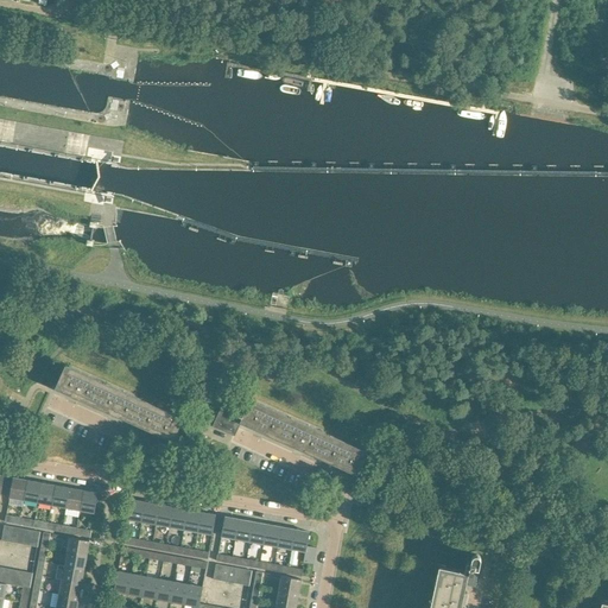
[(87,151),(89,134),(25,124),(21,141),(87,151)]
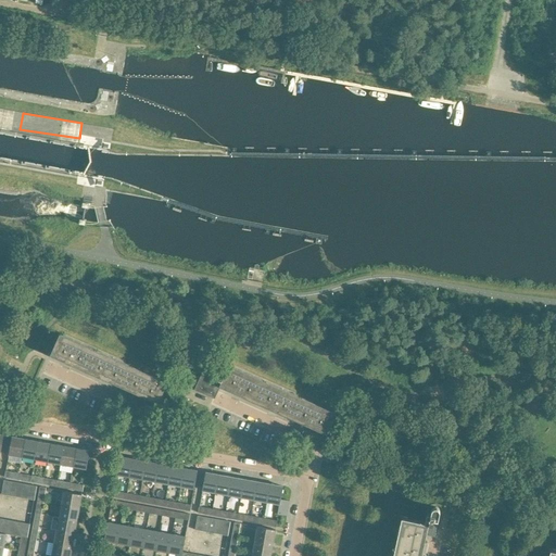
[(73,364),(87,370),(96,351),(60,335),(51,355),(52,354),(66,361),(65,362),(72,365),(73,364)]
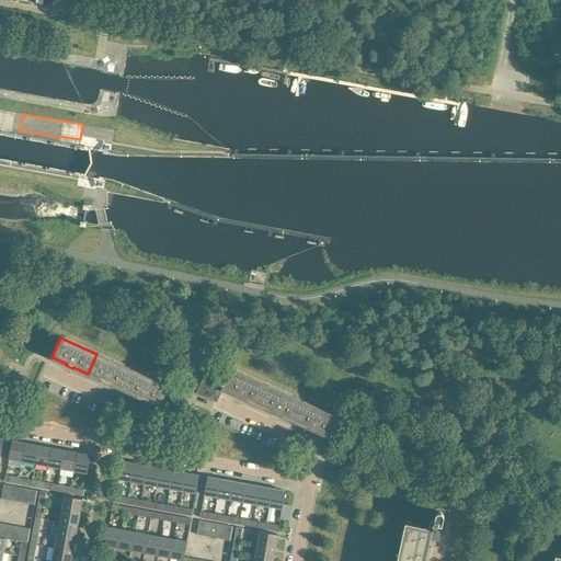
[(133,369),(96,354),(88,374),(103,380),(102,381),(109,385),(110,384),(124,390),(133,369)]
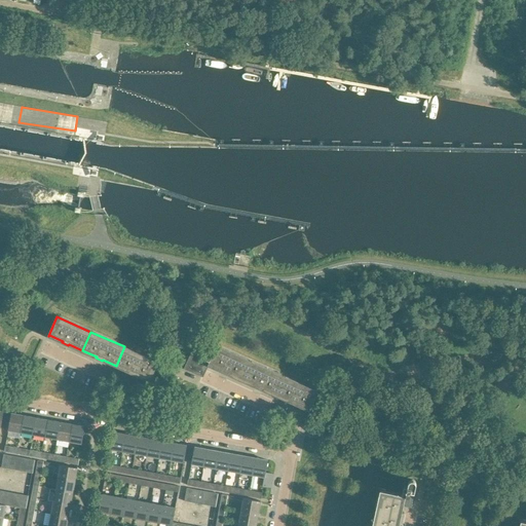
[(184,369),(203,377),(209,366),(208,365),(215,350),(197,343),(196,347),(194,346),(184,369)]
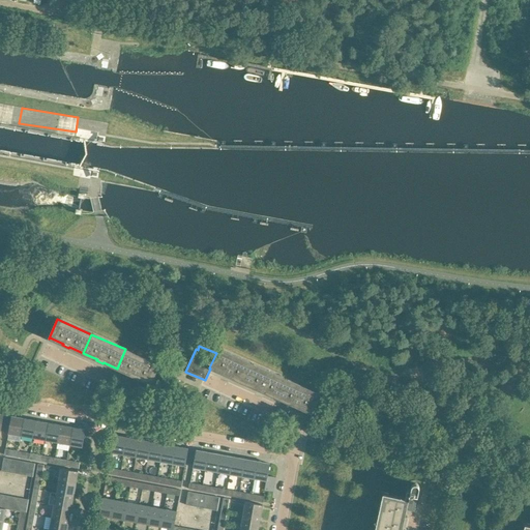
[(230,376),(244,382),(253,363),(218,348),(216,353),(209,367),(210,369),(210,367),(224,373),(224,375),(230,377),(230,376)]
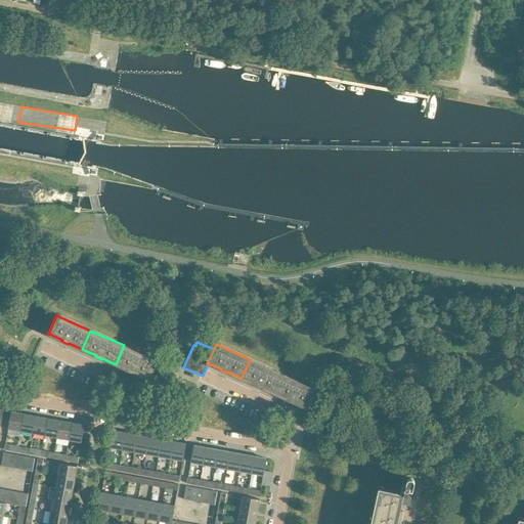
[(158,360),(124,345),(116,364),(129,370),(129,372),(135,375),(136,373),(148,379),(148,380),(149,381),(158,360)]
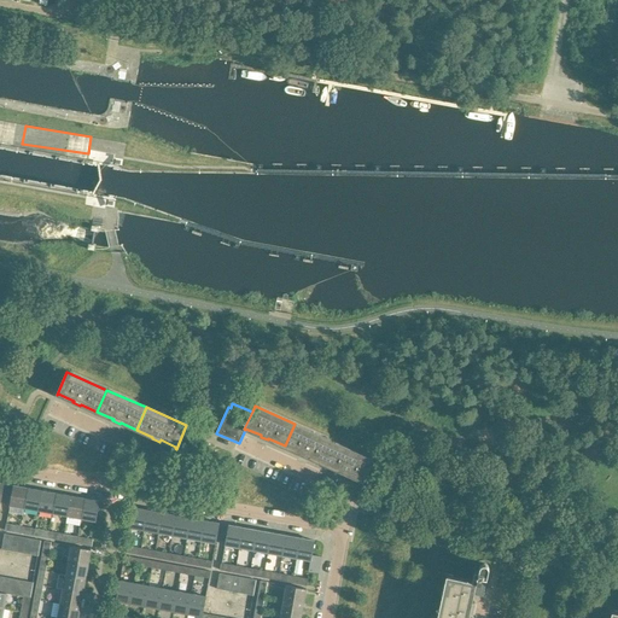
[(334,442),(295,424),(285,445),(301,453),(301,454),(308,458),(308,456),(325,464),(334,442)]
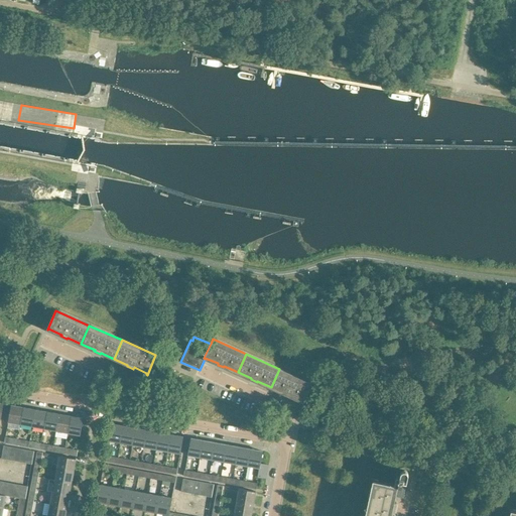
[(312,384),(279,369),(271,387),(284,393),(283,394),(290,397),(290,396),(303,402),(302,403),(303,403),(312,384)]
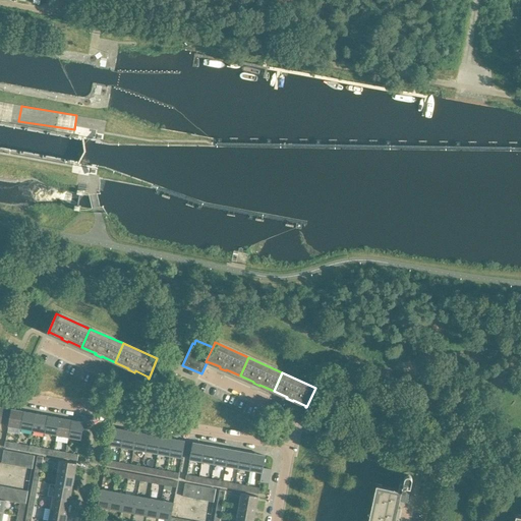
[(8,426),(20,428),(23,411),(11,409),(8,426)]
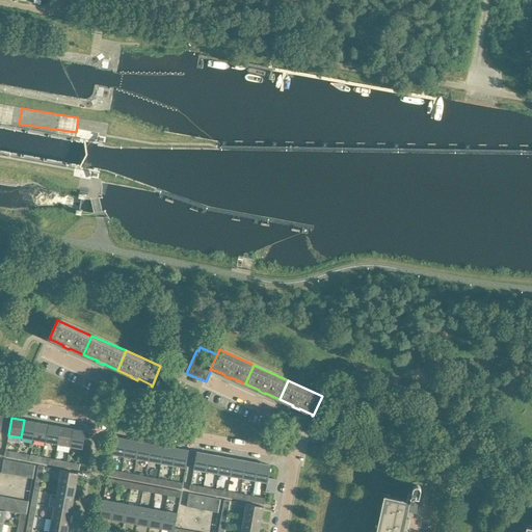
[(36,423),(24,420),(21,437),(33,440),(36,423)]
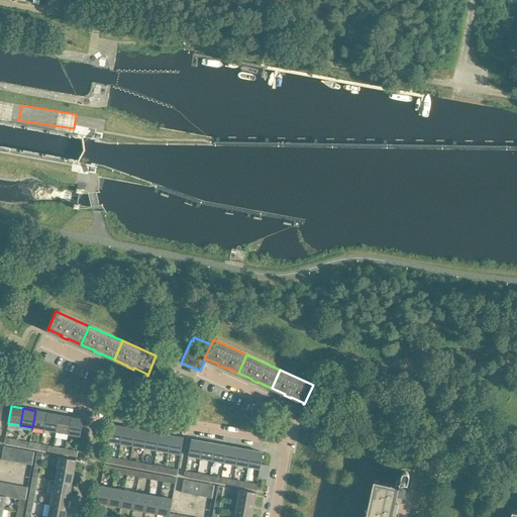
[(47,413),(35,411),(32,427),(44,429),(47,413)]
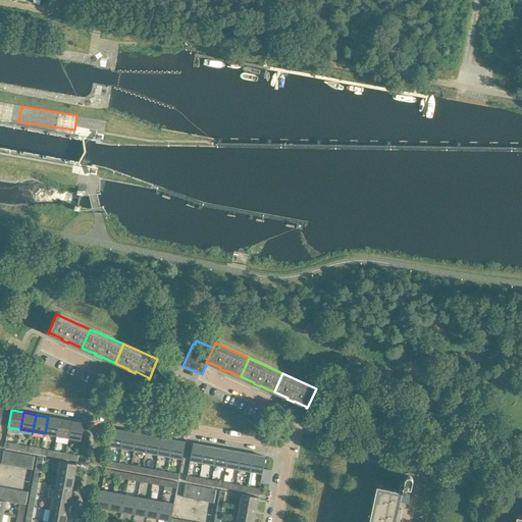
[(60,419),(48,417),(45,433),(57,435),(60,419)]
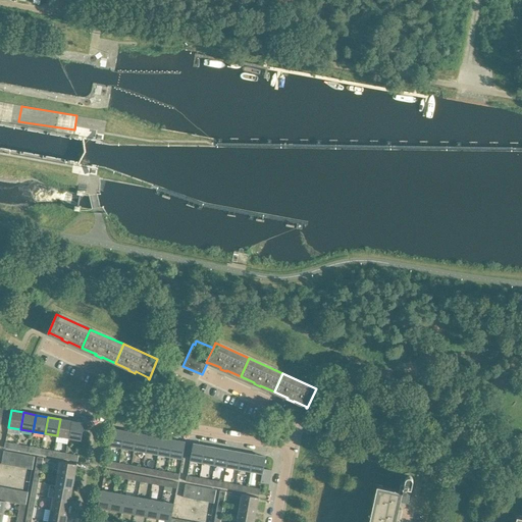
[(71,421),(60,419),(57,435),(68,438),(71,421)]
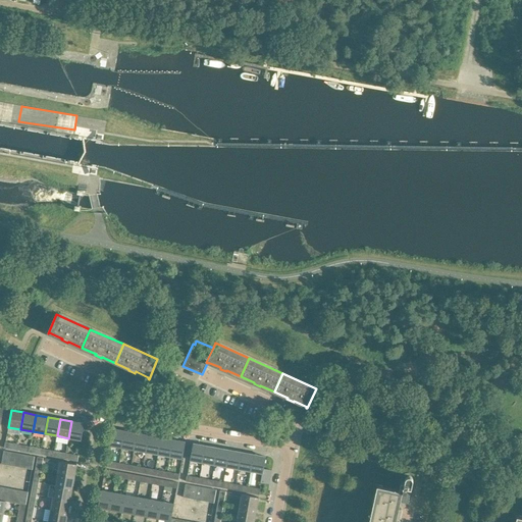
[(85,423),(71,421),(68,438),(81,440),(82,440),(85,423)]
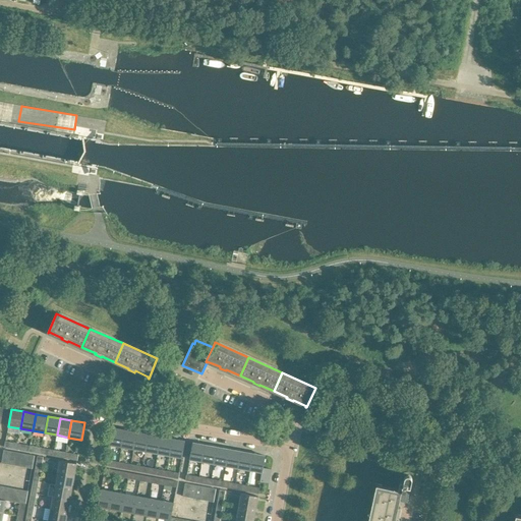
[(124,430),(112,427),(109,445),(110,445),(121,447),(124,430)]
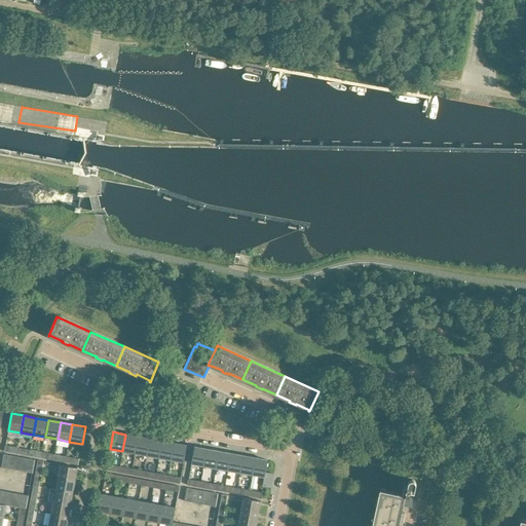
[(125,435),(122,451),(135,453),(138,437),(125,435)]
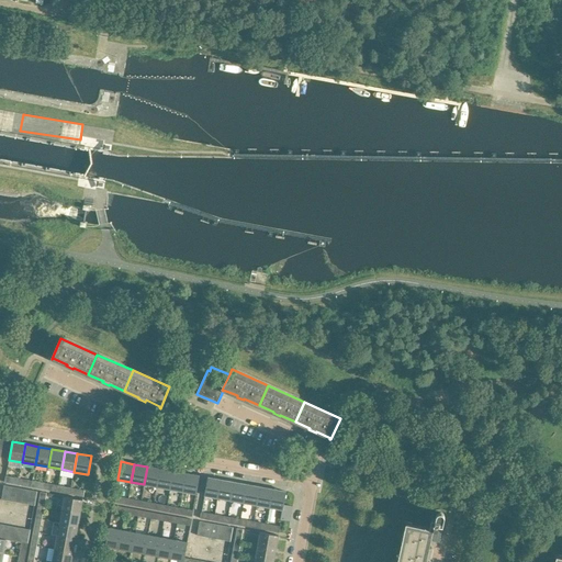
[(160,469),(147,467),(144,484),(157,487),(160,469)]
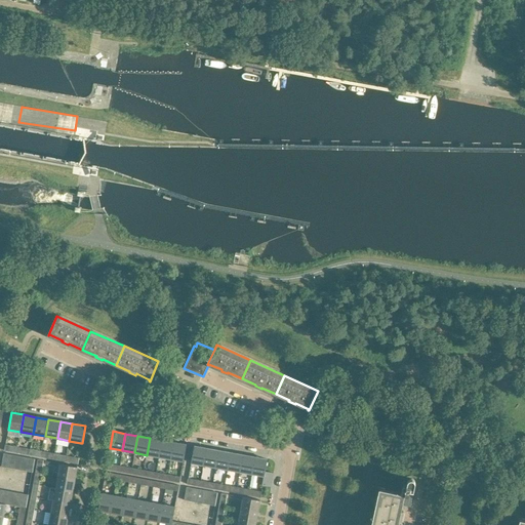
[(162,440),(150,438),(147,455),(159,457),(162,440)]
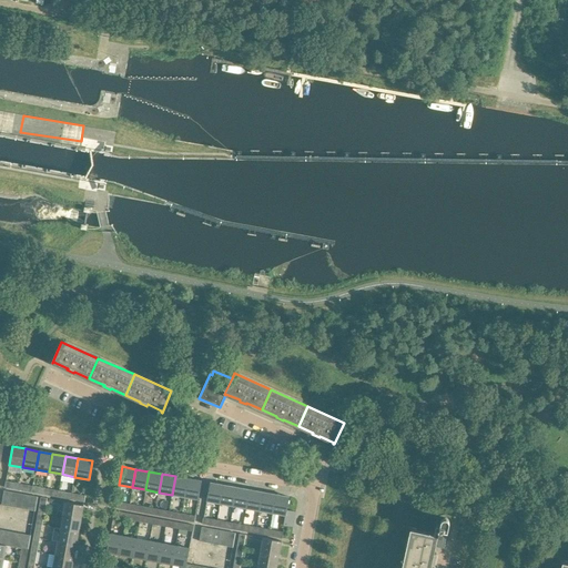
[(189,478),(175,476),(172,495),(185,497),(189,478)]
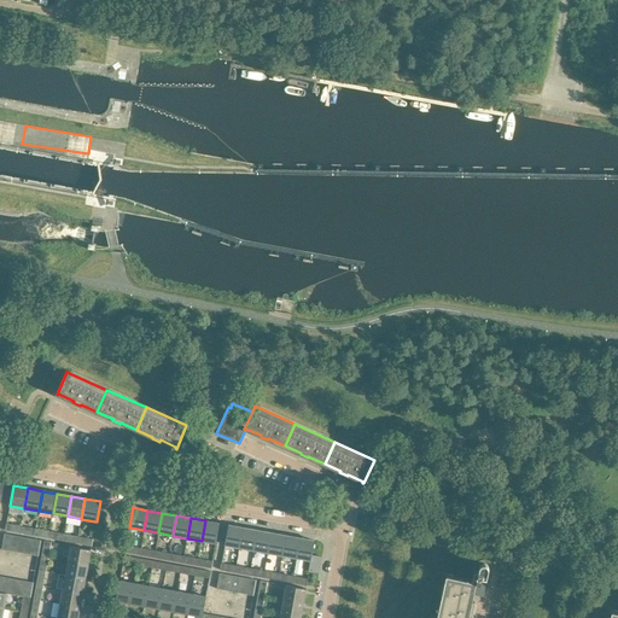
[(220,523),(205,520),(202,541),(216,543),(220,523)]
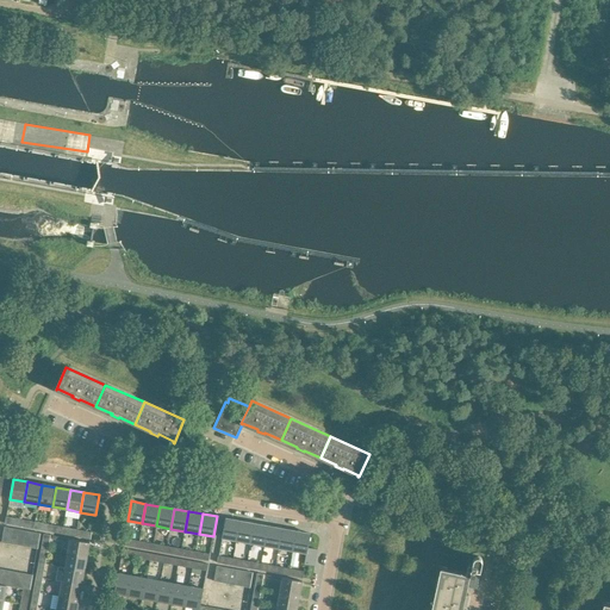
[(225,518),(222,537),(236,541),(240,521),(225,518)]
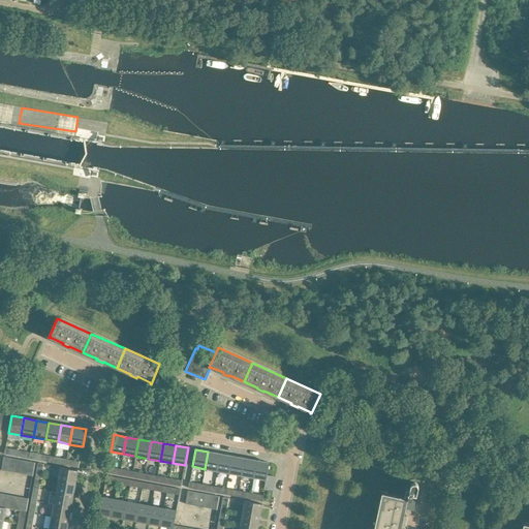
[(220,454),(208,452),(205,469),(217,471),(220,454)]
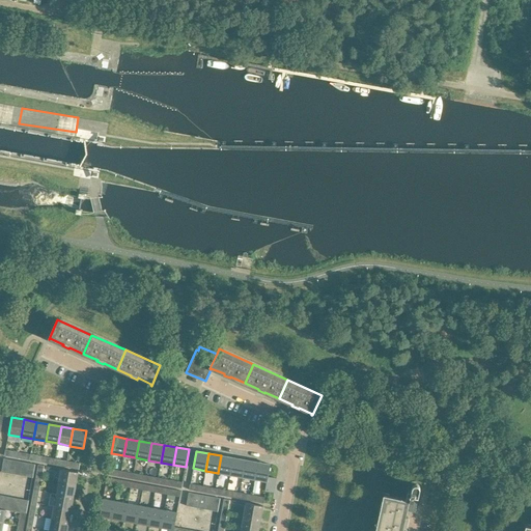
[(230,475),(233,457),(221,455),(218,473),(230,475)]
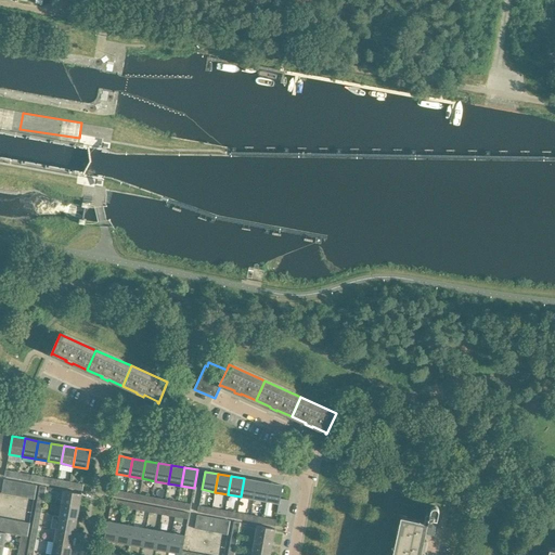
[(257,481),(244,478),(241,497),(254,499),(257,481)]
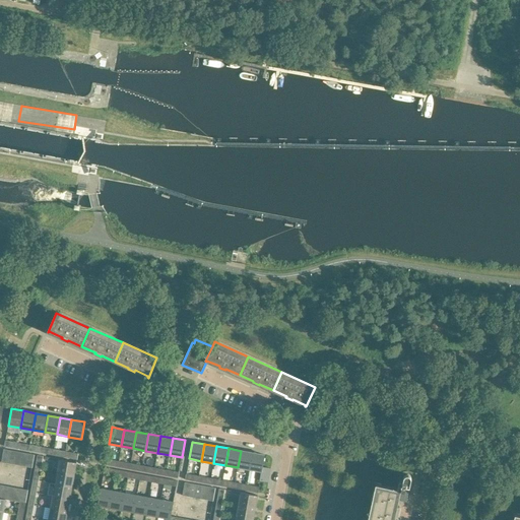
[(8,463),(10,450),(4,449),(1,462),(8,463)]
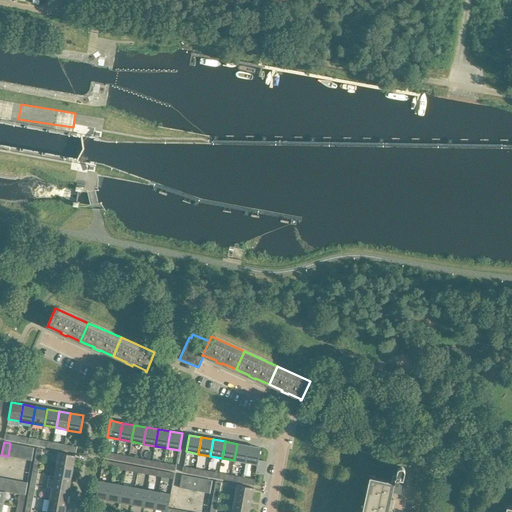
[(16,444),(10,443),(8,456),(13,457),(16,444)]
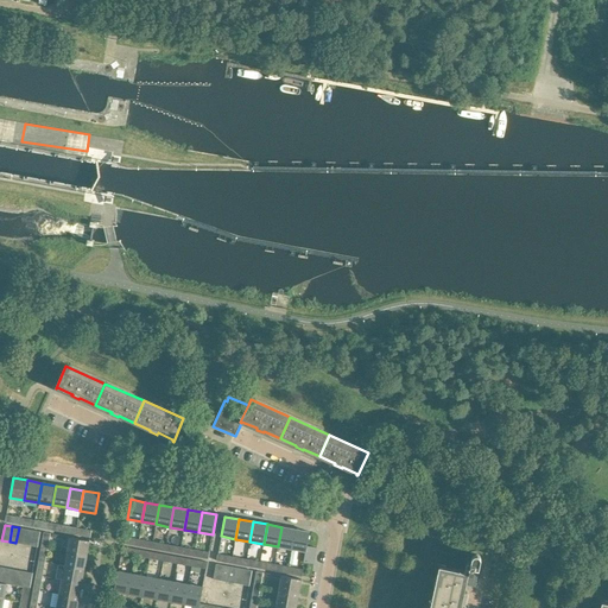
[(26,529),(19,527),(16,543),(23,544),(26,529)]
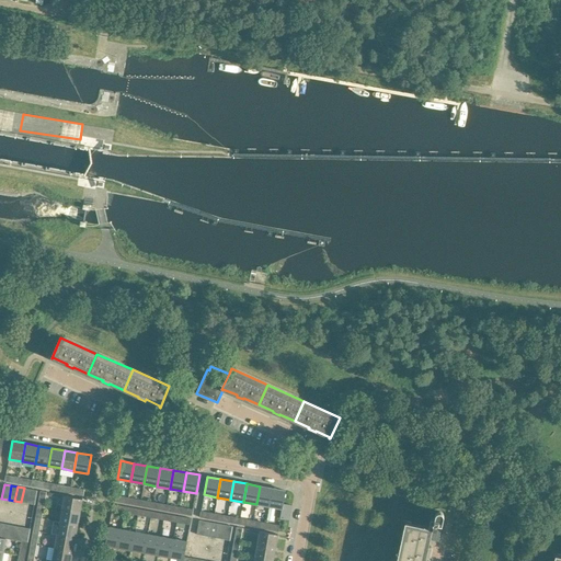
[(270,506),(273,489),(260,487),(256,504),(270,506)]
